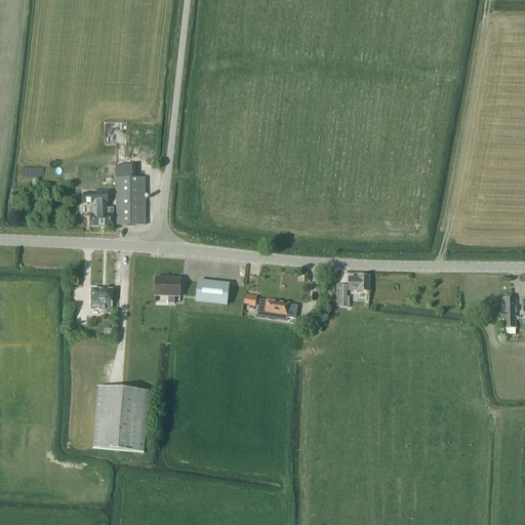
[(135,165),(115,165),(116,179),(116,226),(146,226),(145,178),(136,178),(135,165)]
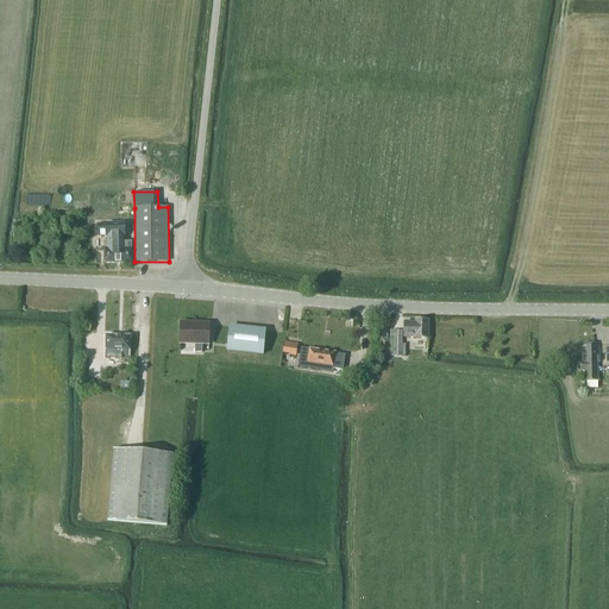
[(132,263),(132,242),(124,242),(124,237),(125,237),(125,224),(107,224),(98,224),(98,237),(101,237),(105,236),(105,237),(107,237),(107,243),(105,243),(105,264),(132,263)]
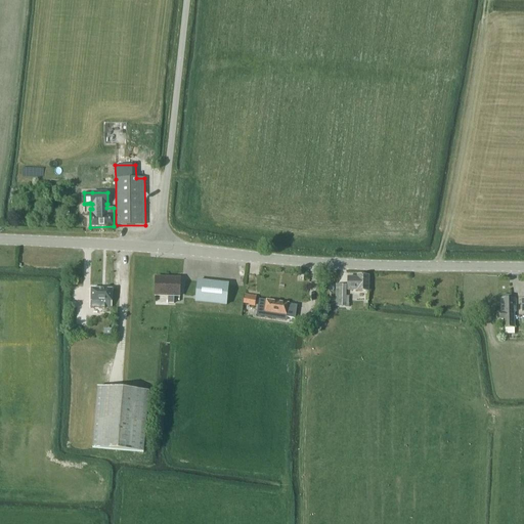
[(356,291),(368,292),(368,276),(357,275),(357,277),(348,277),(347,291),(356,291)]
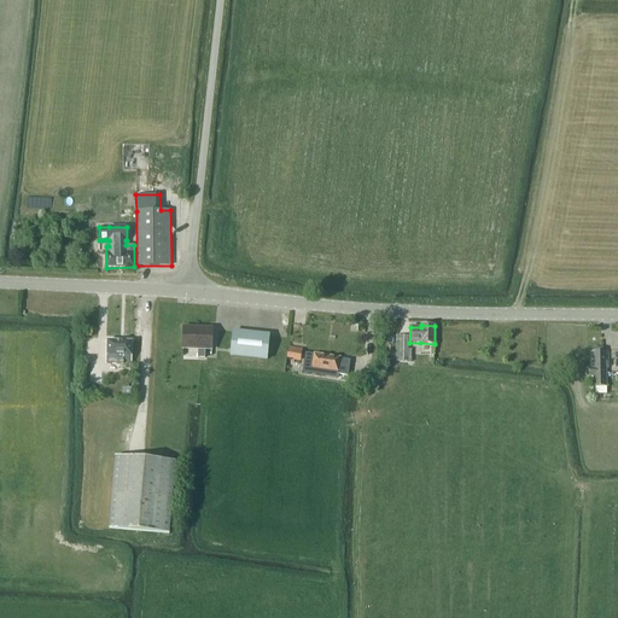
[(182,349),(198,349),(198,357),(205,359),(205,350),(211,350),(213,328),(184,327),(182,349)]
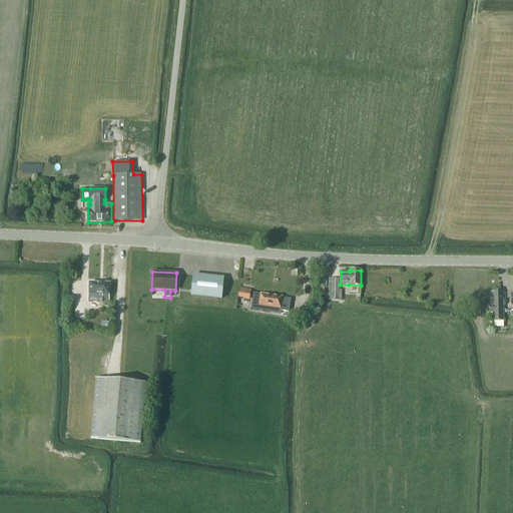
[(223,279),(193,276),(191,296),(221,299),(223,279)]
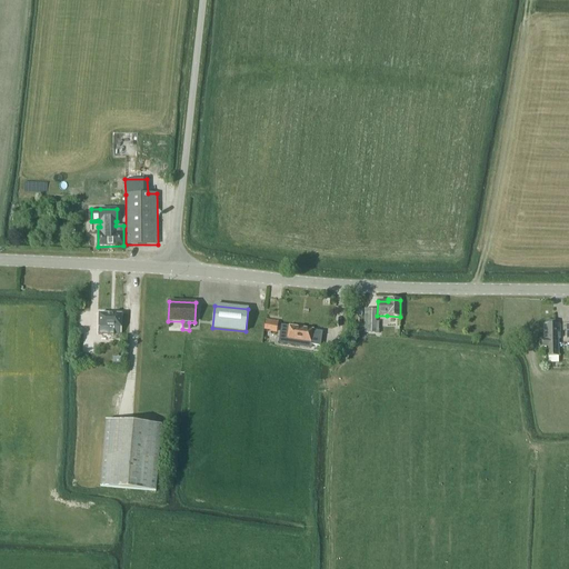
[(365,309),(363,330),(366,332),(366,337),(376,337),(376,333),(379,333),(378,322),(376,322),(376,310),(365,309)]
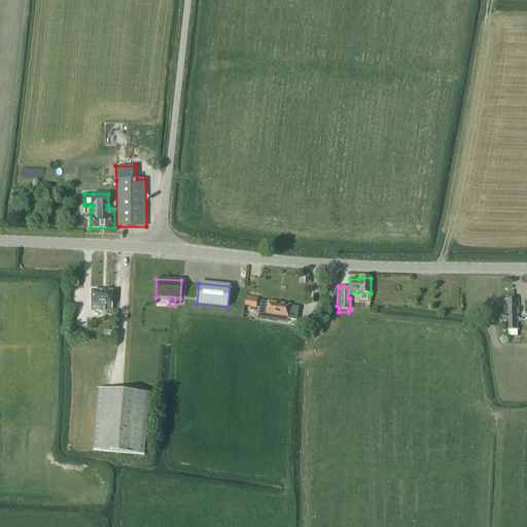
[(112,291),(92,290),(91,310),(105,311),(105,309),(112,309),(112,291)]
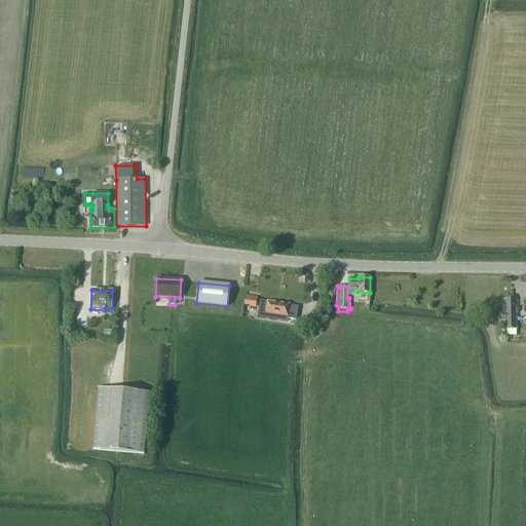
[(243,302),(256,304),(257,298),(245,296),(243,302)]
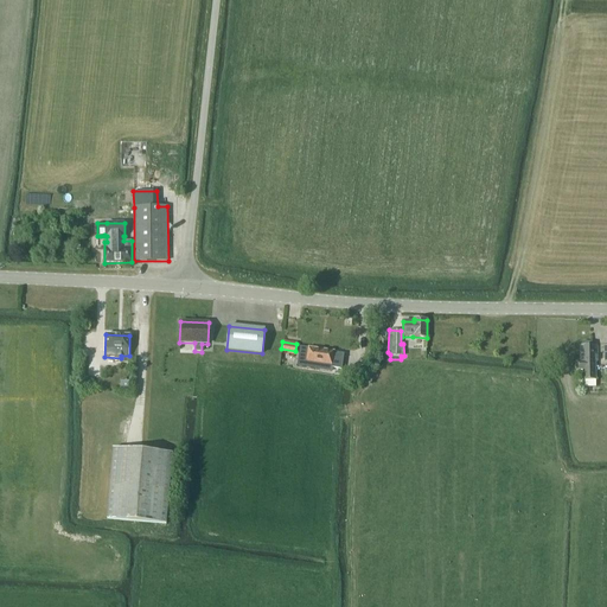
[(595,379),(594,362),(598,362),(596,345),(592,346),(592,342),(583,342),(582,346),(580,346),(581,363),(579,363),(576,365),(576,369),(579,371),(583,371),(585,381),(595,379)]
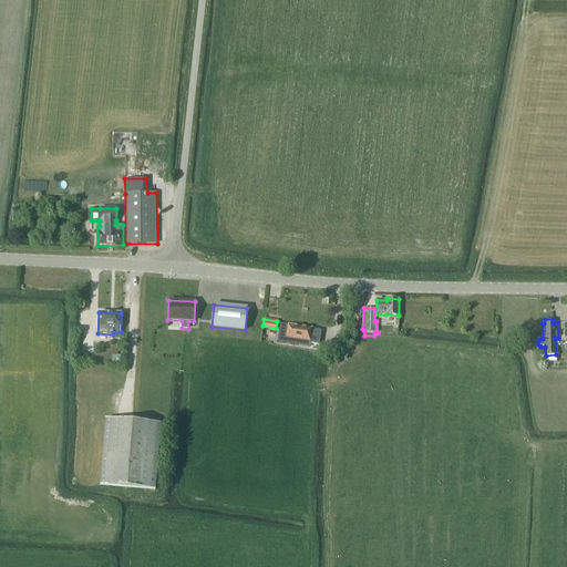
[(278,342),(309,347),(310,343),(318,344),(320,330),(312,329),(312,328),(288,325),(288,326),(280,325),(278,342)]
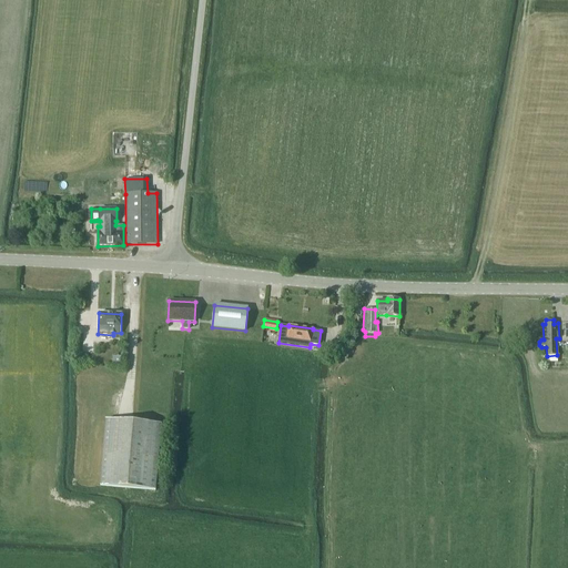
[(84,354),(93,354),(93,347),(95,347),(95,332),(79,331),(79,341),(82,341),(82,347),(84,347),(84,354)]
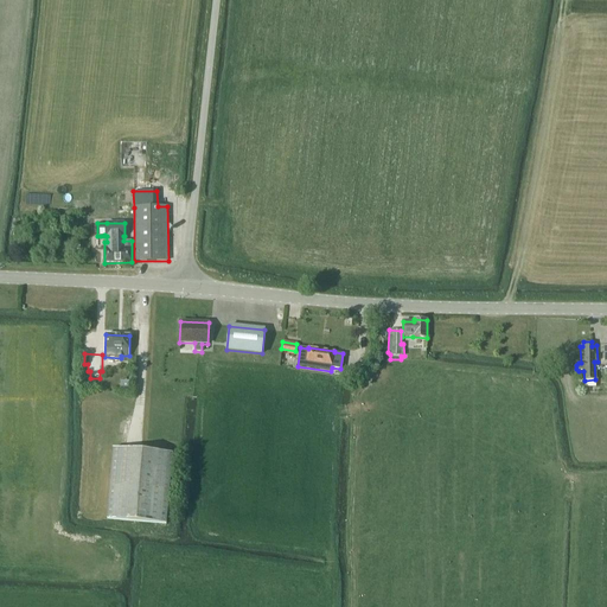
[(357,375),(368,366),(362,359),(351,368),(357,375)]
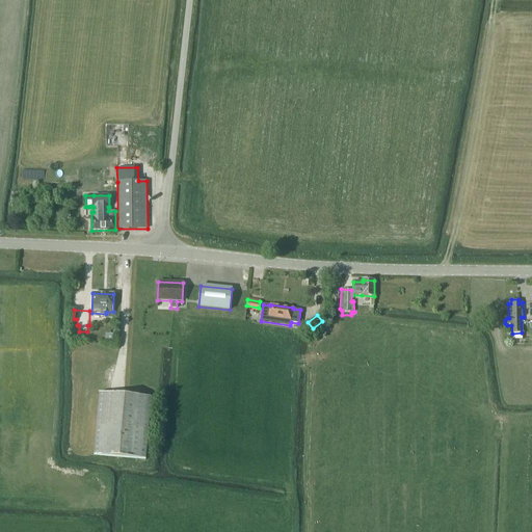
[(114,342),(114,334),(106,333),(106,341),(114,342)]
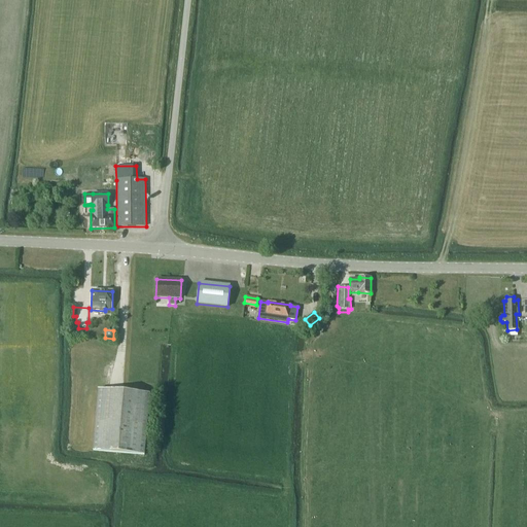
[(93,451),(144,455),(149,394),(98,389),(93,451)]
